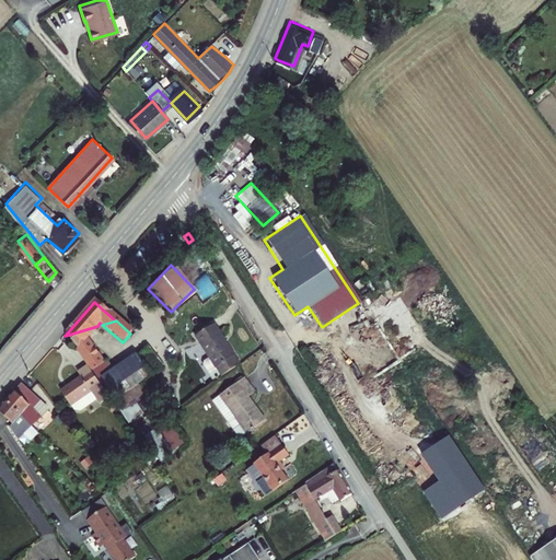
[(234,357),(212,325),(195,337),(216,369),(234,357)]
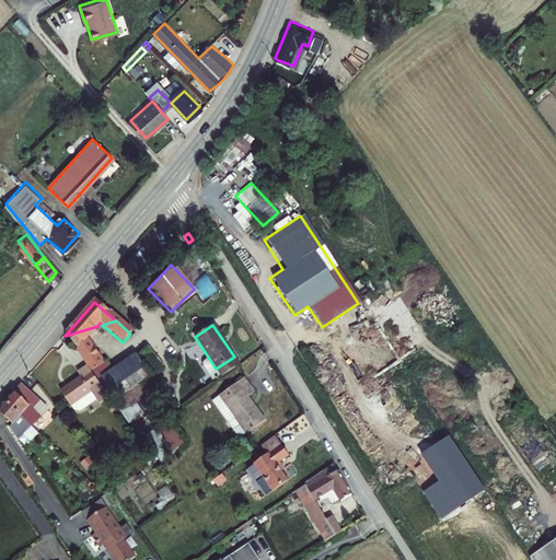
[(84,341),(97,326),(65,336),(100,385),(102,384),(109,378),(84,341)]
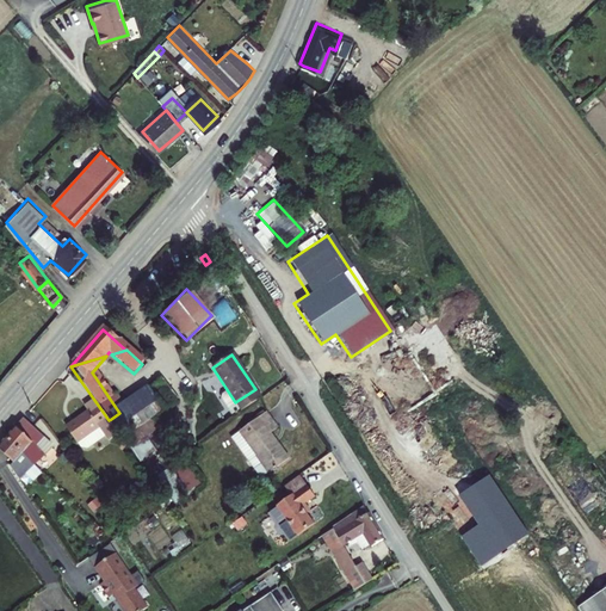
[(119,413),(111,419),(129,444),(178,411),(159,384),(119,413)]
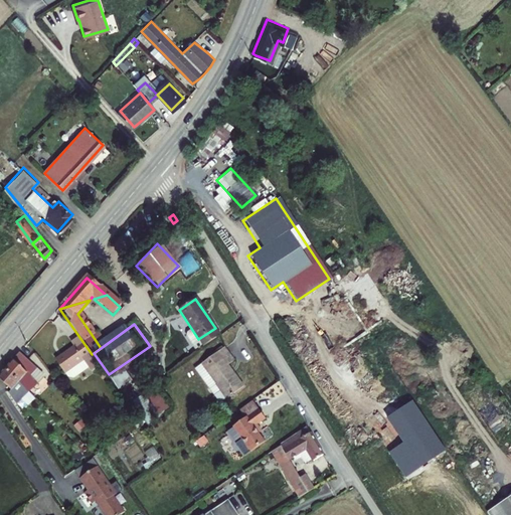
[(89,367),(96,362),(82,342),(74,347),(76,350),(64,358),(65,360),(58,365),(66,376),(86,363),(89,367)]
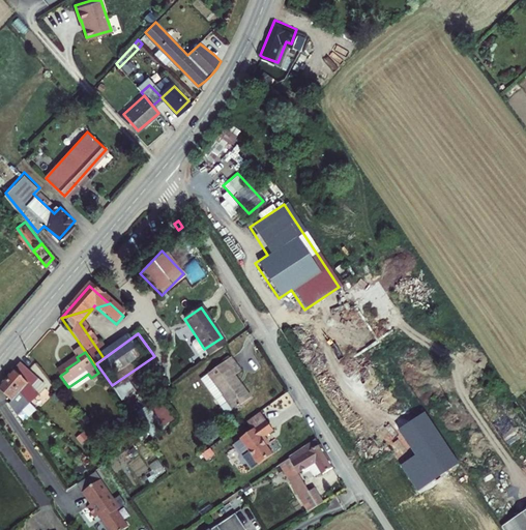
[(228,357),(206,375),(210,381),(204,385),(226,414),(249,398),(232,376),(238,371),(228,357)]
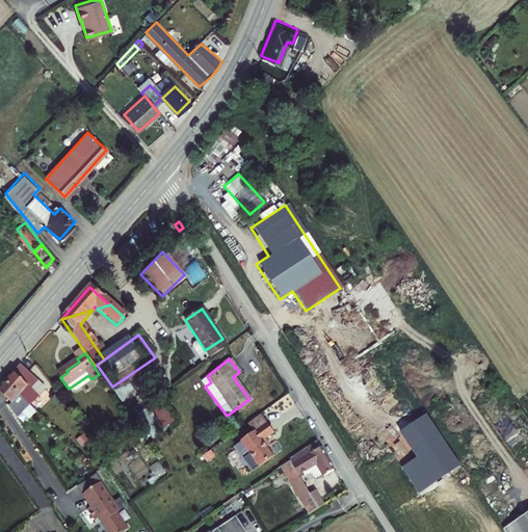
[(46,387),(22,366),(6,383),(31,404),(42,392),(46,387)]
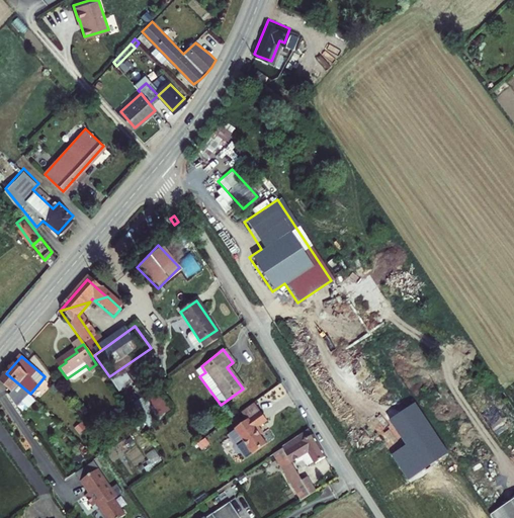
[(123,370),(110,380),(119,393),(133,382),(123,370)]
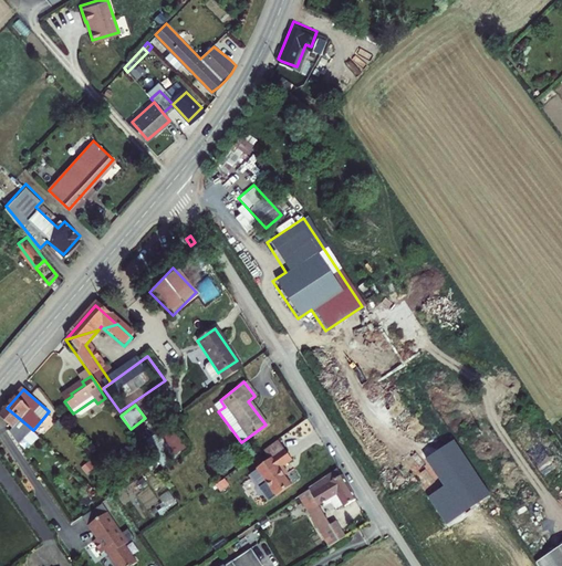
[(33,430),(7,408),(0,415),(0,420),(1,421),(13,431),(10,435),(19,447),(33,430)]
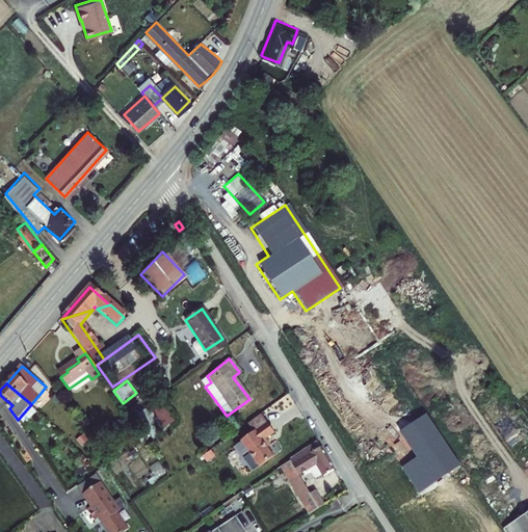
[(151,436),(175,421),(159,397),(135,413),(151,436)]
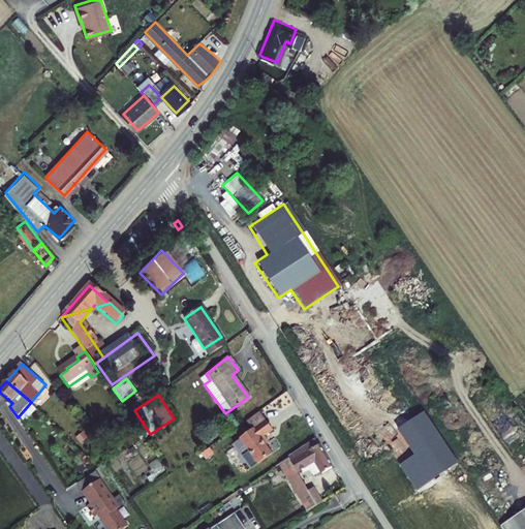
[(454,464),(420,412),(394,430),(410,455),(395,465),(412,491),(454,464)]
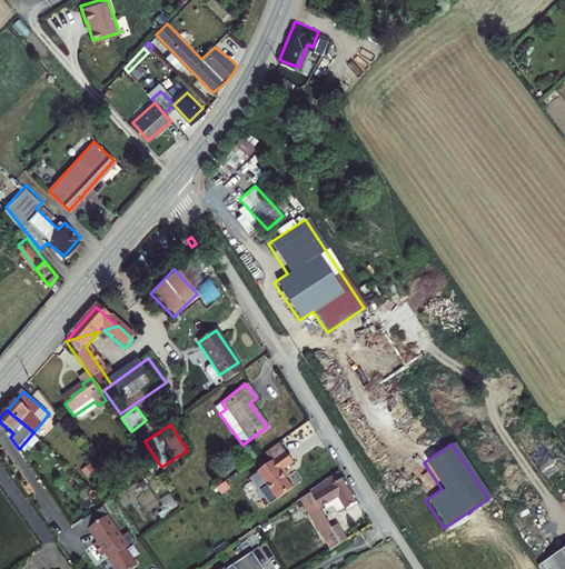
[(274,461),(256,473),(276,501),(291,490),(280,473),(284,470),(279,465),(283,462),(287,468),(293,465),(278,445),(267,452),(274,461)]
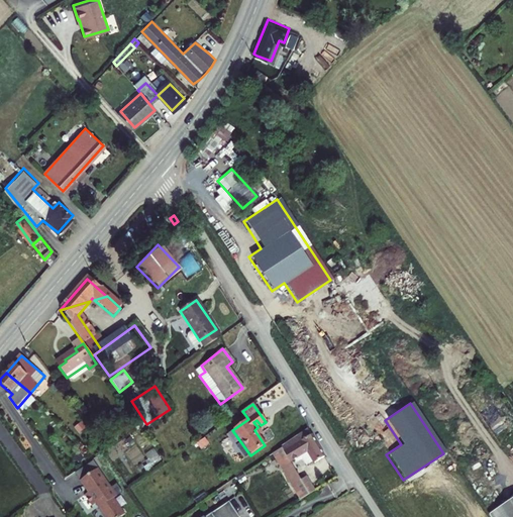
[(323,458),(305,431),(272,453),(281,469),(290,463),(300,456),(306,467),(311,463),(313,466),(323,458)]
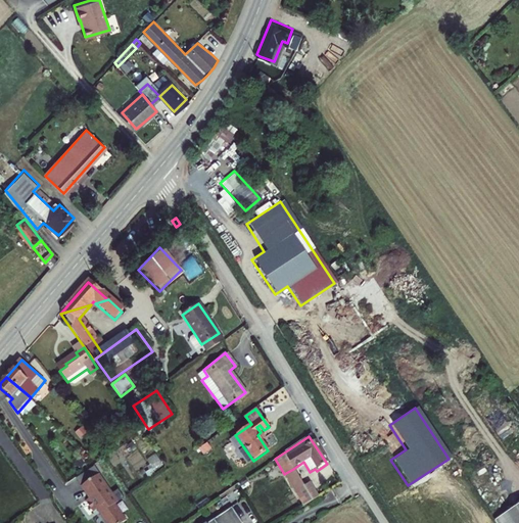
[(293,469),(284,474),(297,494),(305,489),(293,469)]
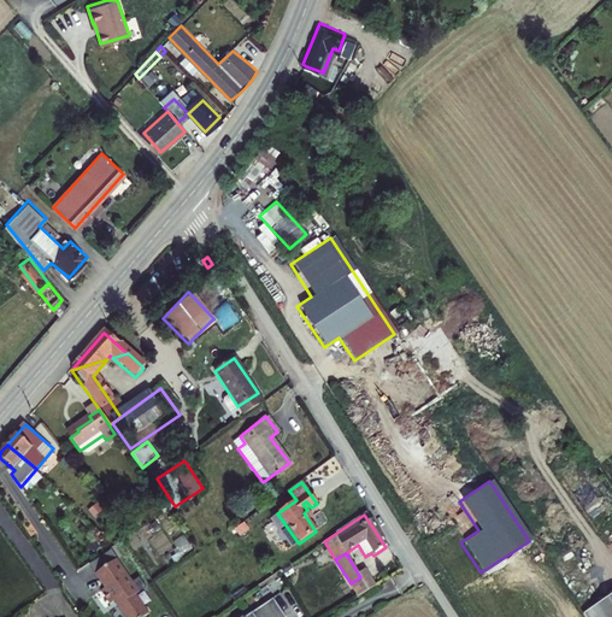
[(134,597),(137,594),(116,562),(95,574),(105,589),(100,592),(109,606),(115,603),(124,616),(146,616),(147,616),(134,597)]
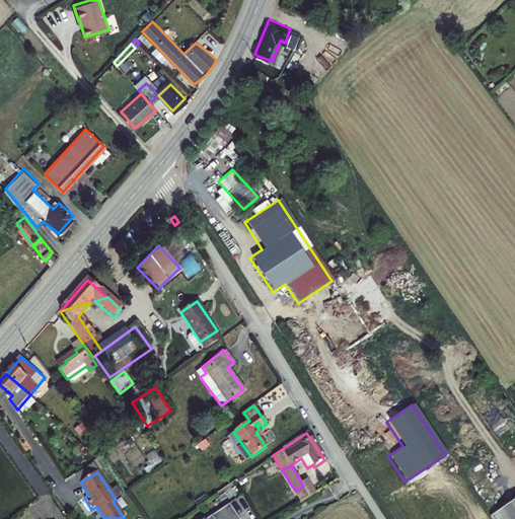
[(302,502),(316,494),(309,482),(303,486),(295,491),(302,502)]
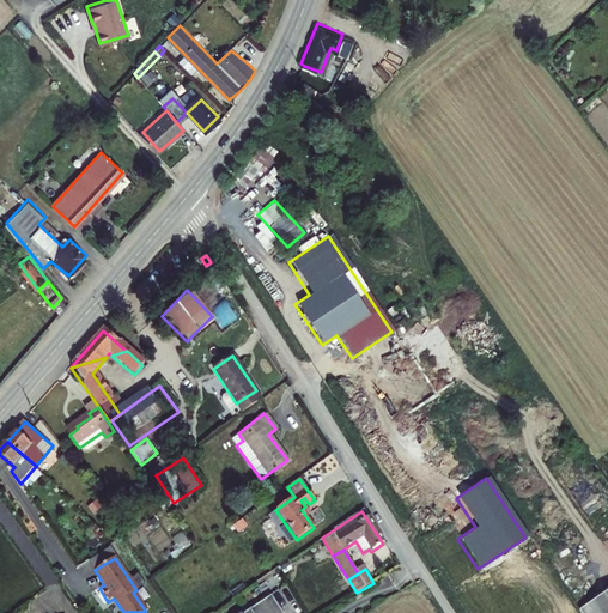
[(607,612),(607,588),(579,605),(583,612),(607,612)]
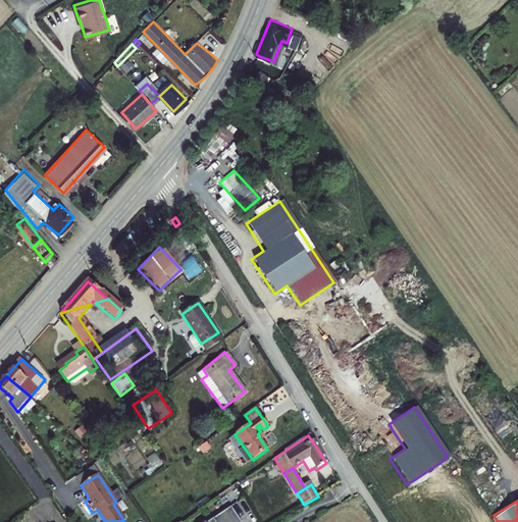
[(240,521),(230,508),(209,521),(240,521)]
